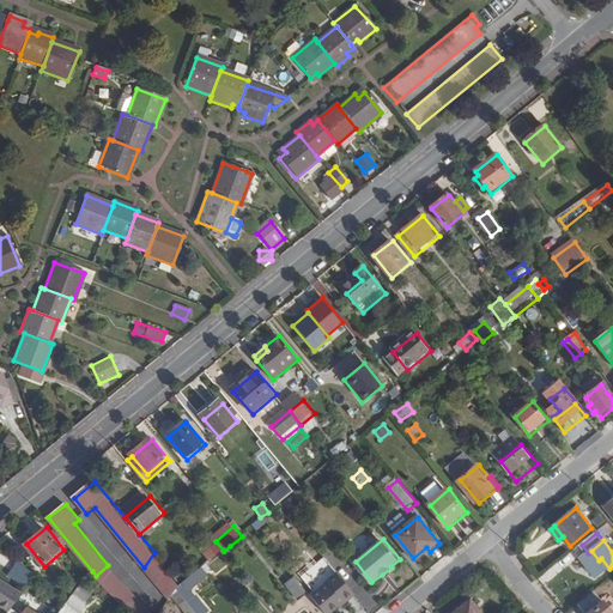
[(417,562),(430,552),(426,547),(413,558),(417,562)]
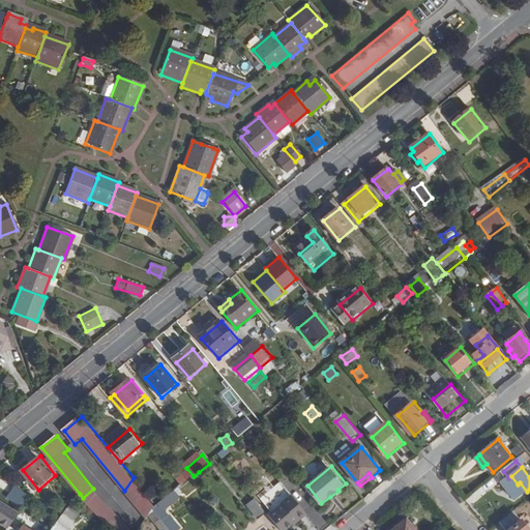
[(134,477),(124,491),(148,519),(151,516),(155,509),(157,506),(134,477)]
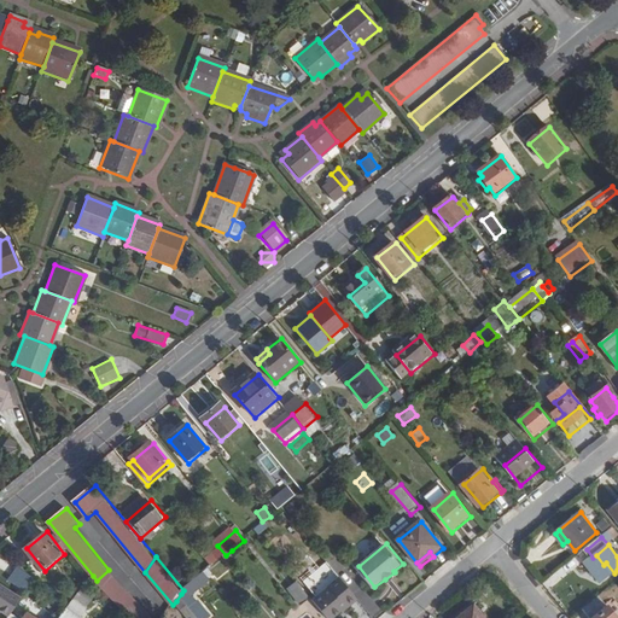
[(35,577),(19,566),(13,576),(30,587),(35,577)]
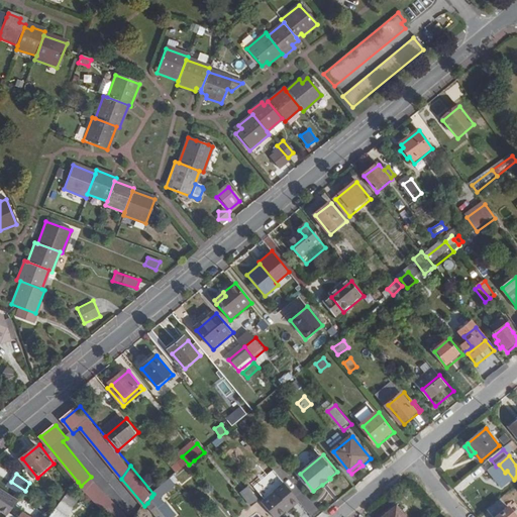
[(81,486),(101,509),(109,497),(91,477),(81,486)]
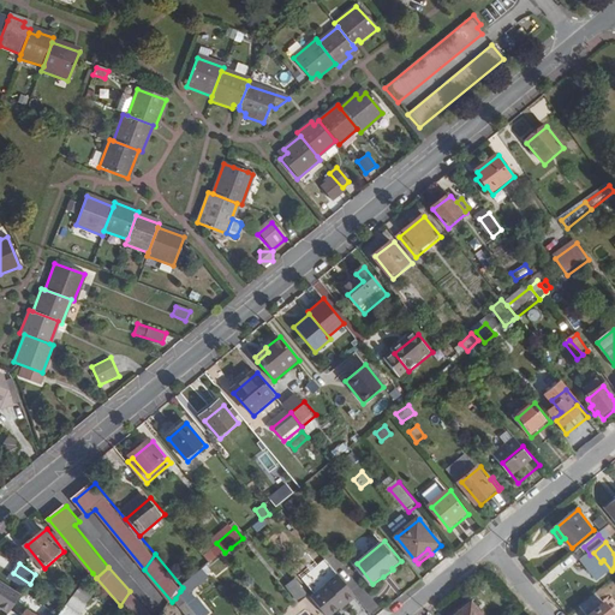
[(204,569),(183,587),(180,591),(187,598),(191,596),(212,578),(204,569)]
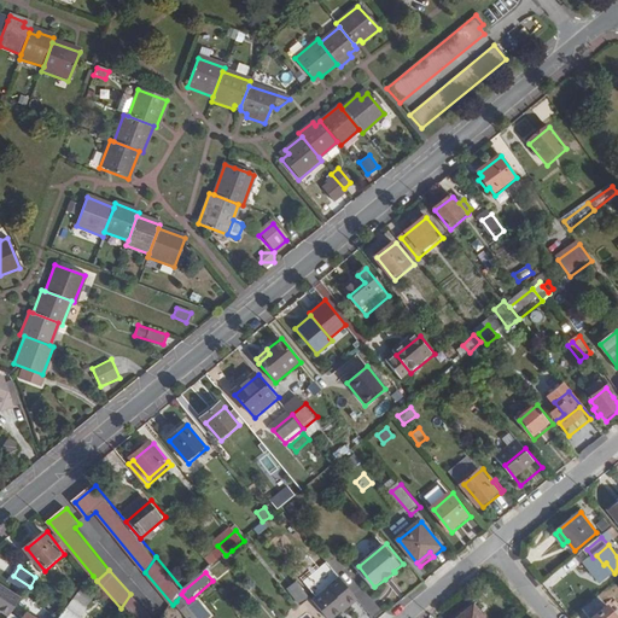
[(30,587),(13,576),(11,581),(27,592),(30,587)]
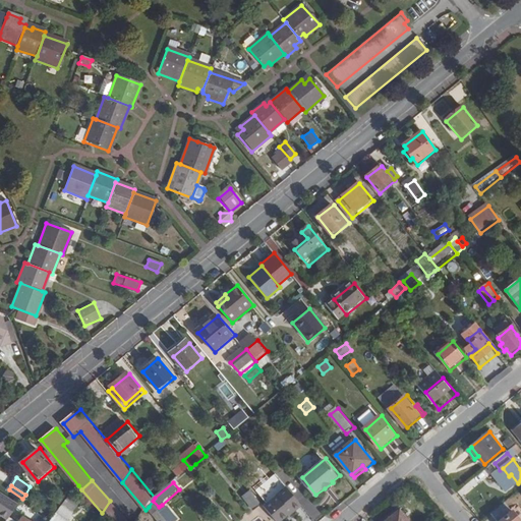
[(289,487),(280,496),(281,496),(268,507),(279,520),(283,520),(295,511),(296,512),(304,506),(289,487)]
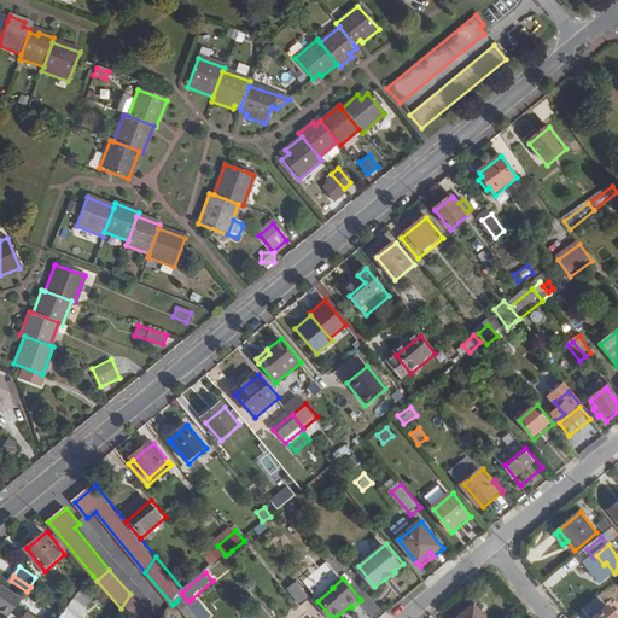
[(314,598),(301,581),(291,589),(305,605),(314,598)]
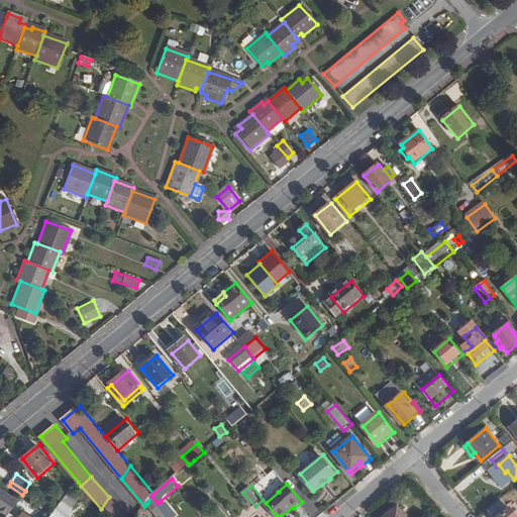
[(0,506),(10,513),(12,511),(19,499),(0,487),(0,506)]
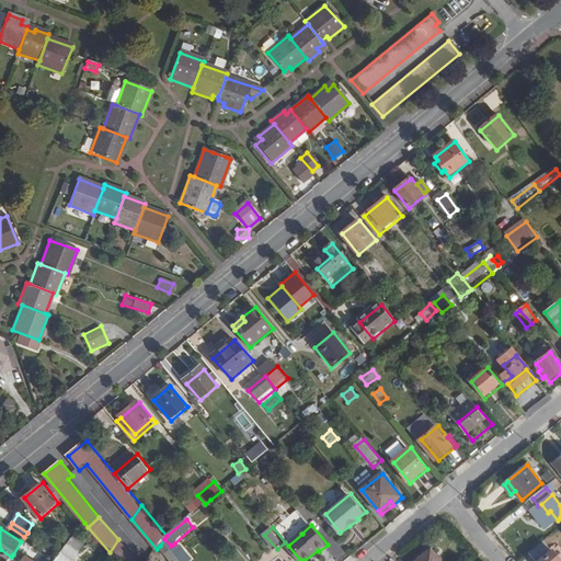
[(75,536),(67,545),(79,553),(87,544),(75,536)]
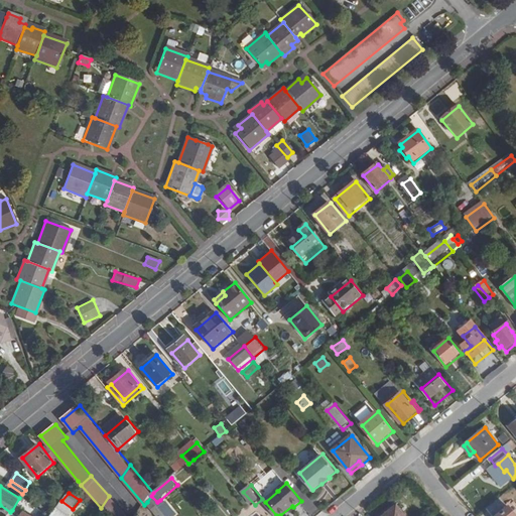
[(101,508),(109,515),(128,515),(109,496),(101,508)]
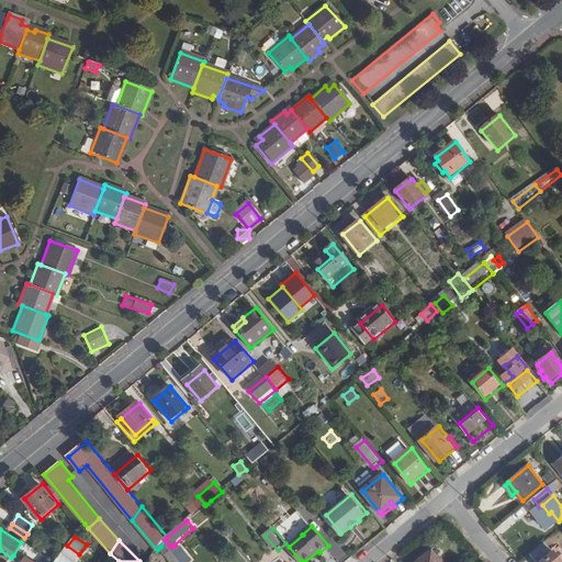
[(172,561),(182,561),(178,555),(171,547),(165,540),(160,547),(172,561)]
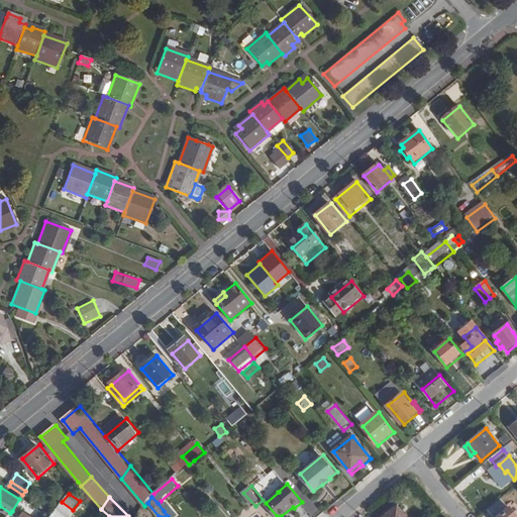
[(516,516),(516,515),(503,499),(489,511),(493,516),(516,516)]
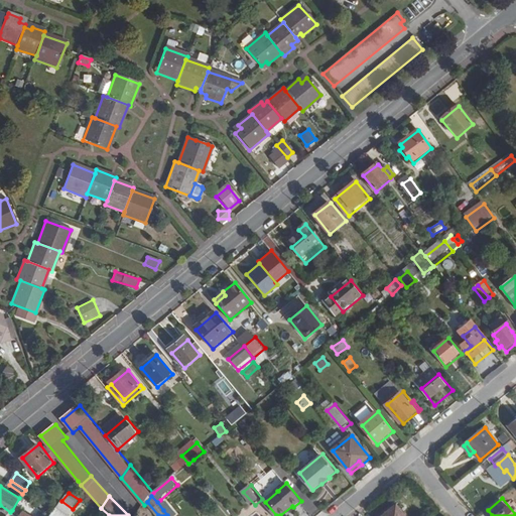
[(160,500),(157,502),(163,510),(167,507),(160,500)]
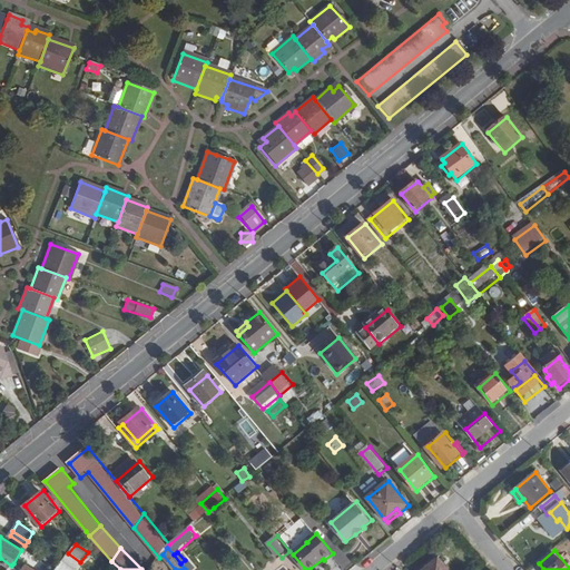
[(196,560),(205,567),(210,558),(202,552),(196,560)]
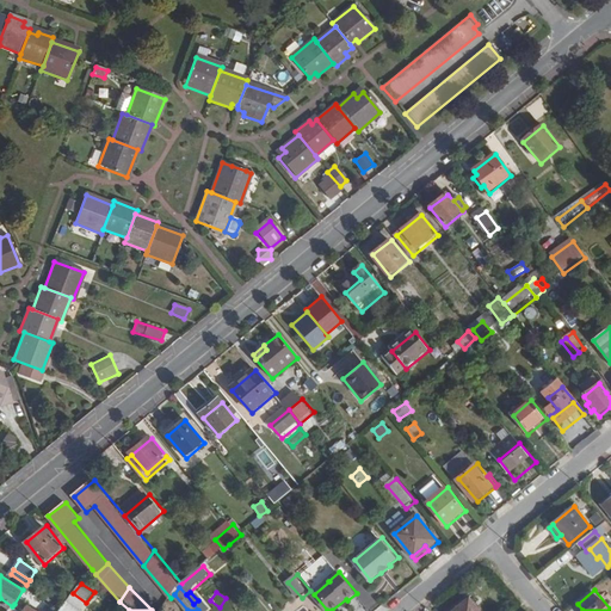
[(73,593),(71,597),(68,602),(80,610),(86,603),(73,593)]
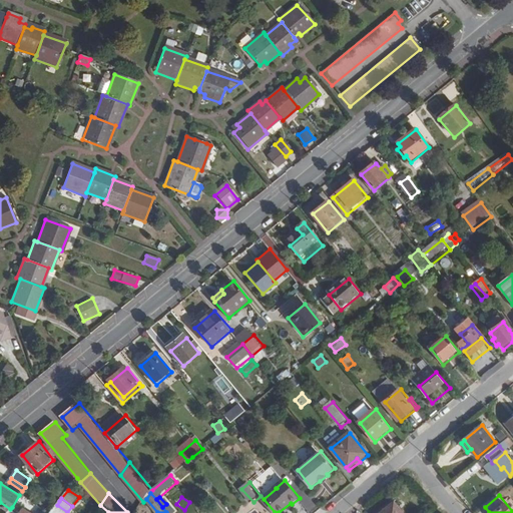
[(406,512),(397,501),(383,512),(406,512)]
